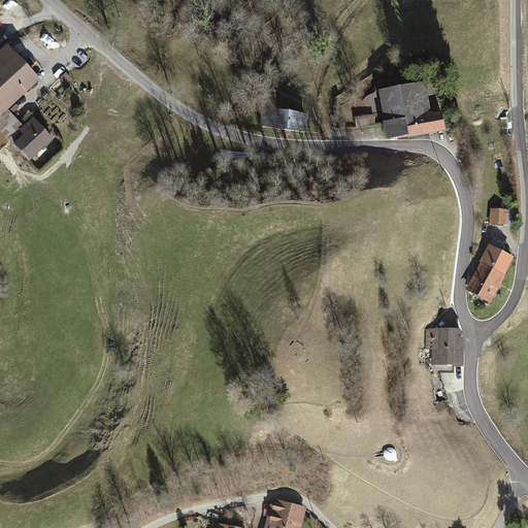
[(0,121),(8,113),(41,83),(8,47),(0,55),(0,121)]
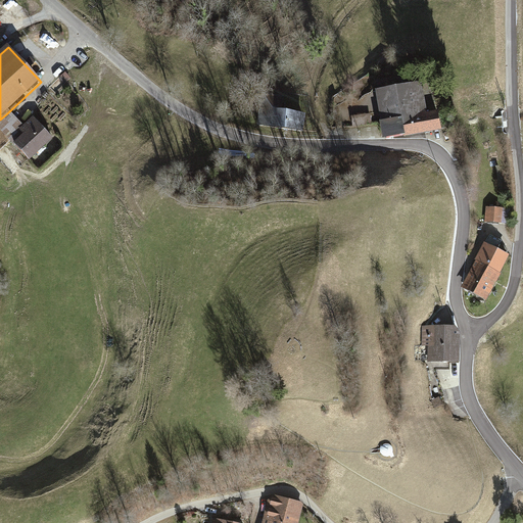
[(376,92),(384,140),(441,131),(439,113),(426,115),(422,85),(400,89),(398,79),(376,83),(378,92),(376,92)]
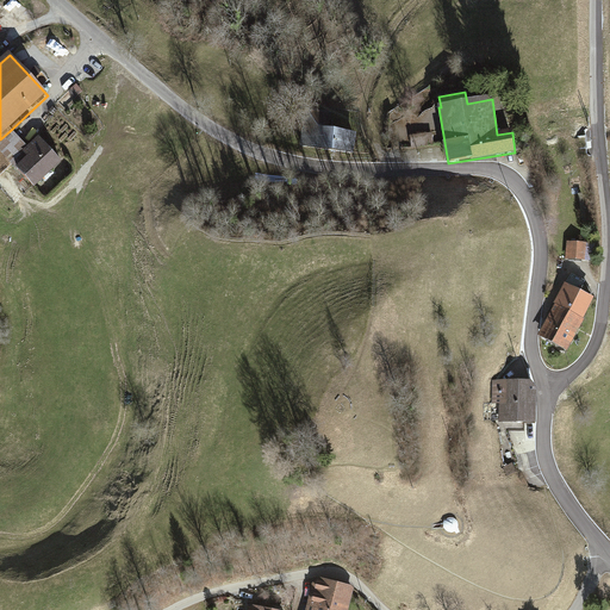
[(304,106),(299,145),(352,153),(355,132),(329,129),(331,111),(304,106)]
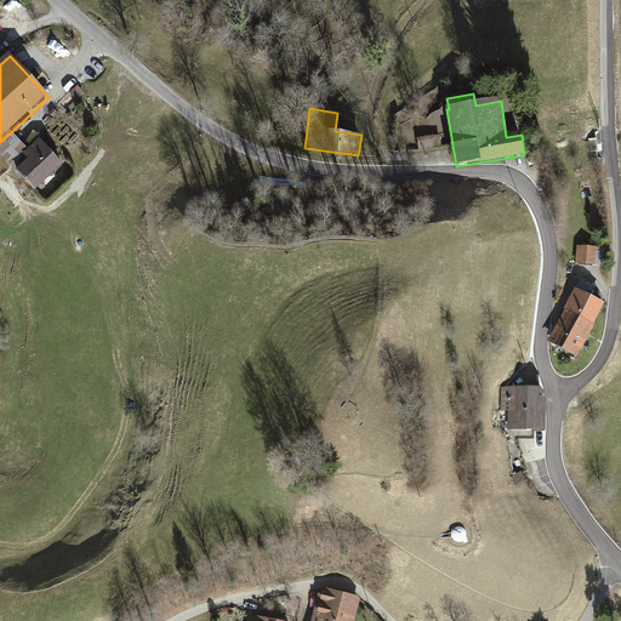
[(27,152),(10,134),(0,142),(0,159),(16,175),(28,164),(22,157),(27,152)]
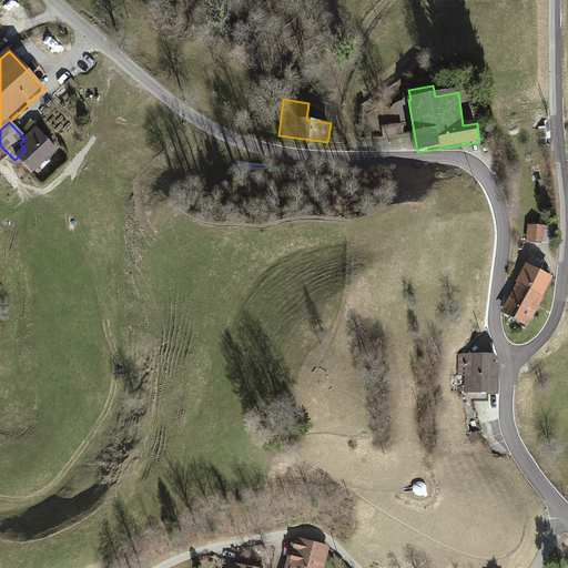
[(34,130),(24,139),(20,143),(26,150),(14,160),(30,178),(57,153),(34,130)]
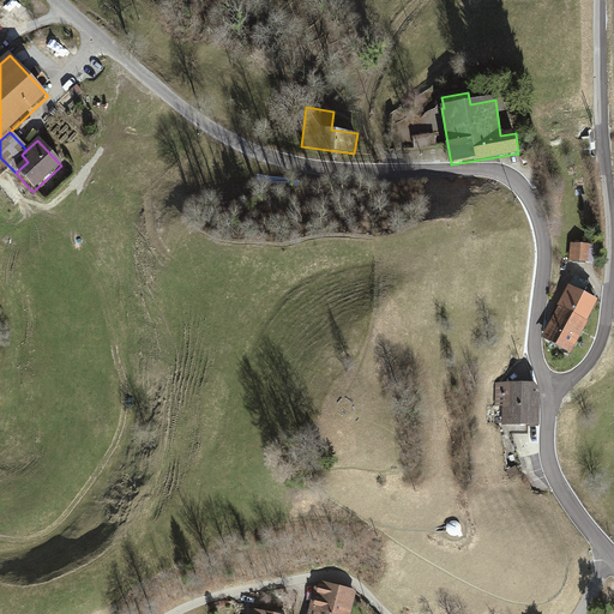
[(599,244),(570,241),(569,259),(597,262),(599,244)]
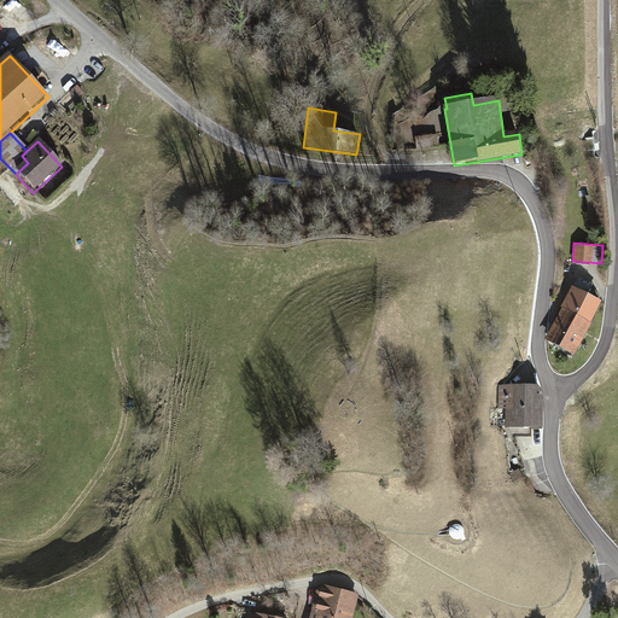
[(544,339),(573,355),(602,302),(573,286),(544,339)]
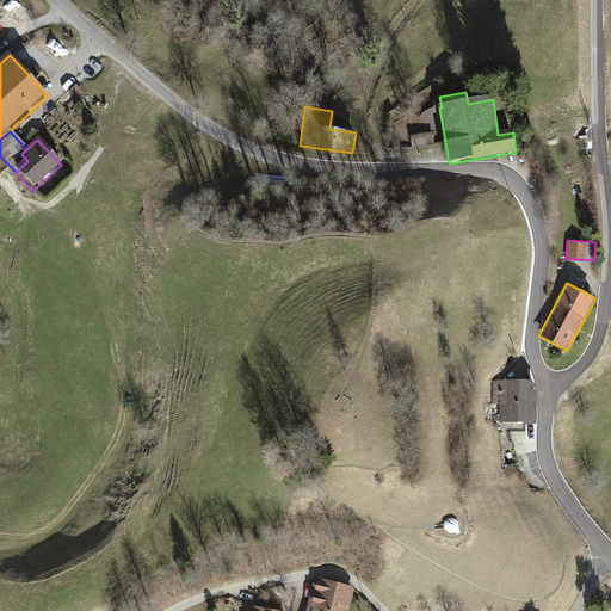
[(500,403),(500,423),(525,423),(536,423),(537,387),(530,380),(493,381),(493,405),(500,403)]
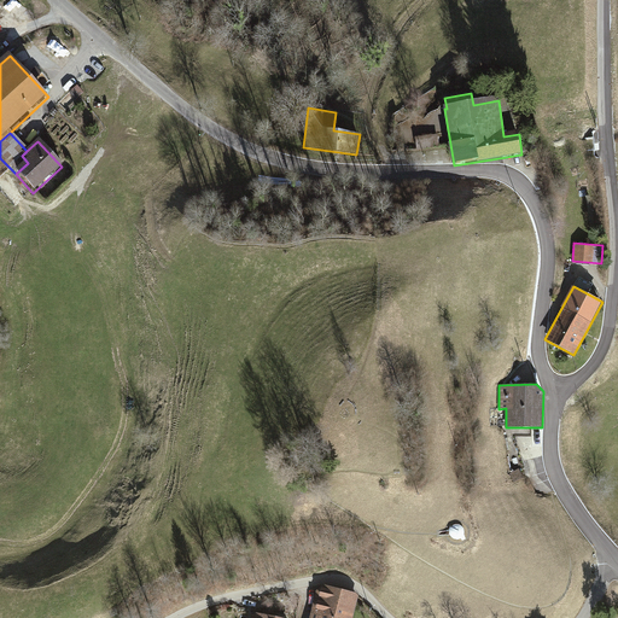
[(452,524),(449,529),(445,529),(445,532),(445,536),(449,536),(454,540),(458,540),(461,538),(464,542),(467,538),(466,535),(467,534),(467,529),(464,524),(458,523),(452,524)]
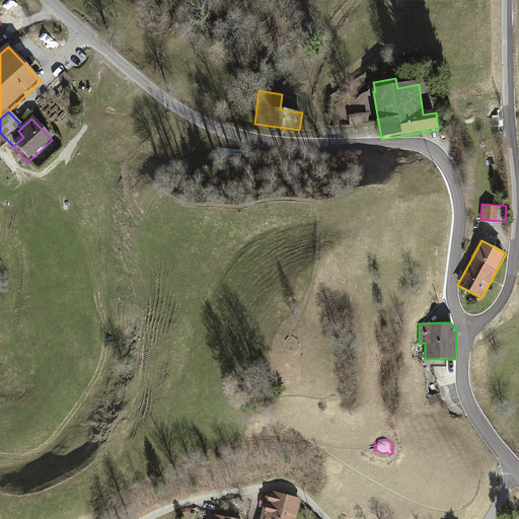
[(261,517),(260,518),(295,518),(300,499),(267,491),(261,517)]
